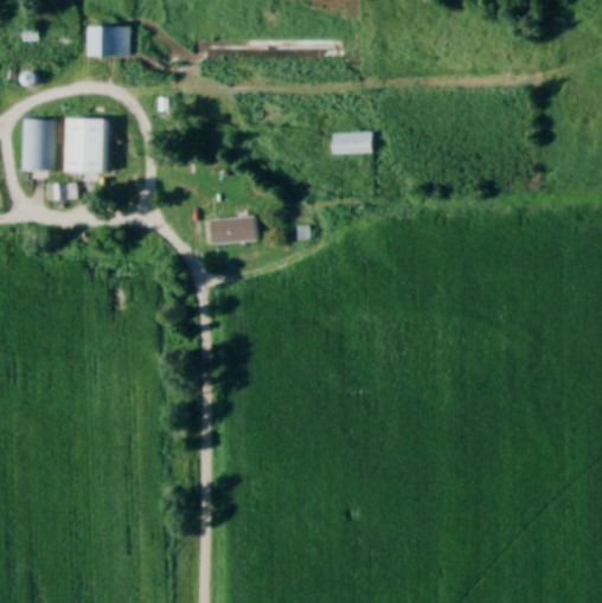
[(87,26),(87,57),(128,57),(128,26),(87,26)]
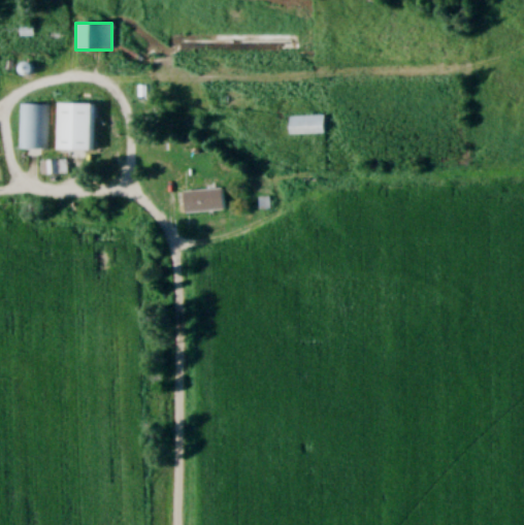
[(92,150),(92,103),(59,103),(59,150),(92,150)]
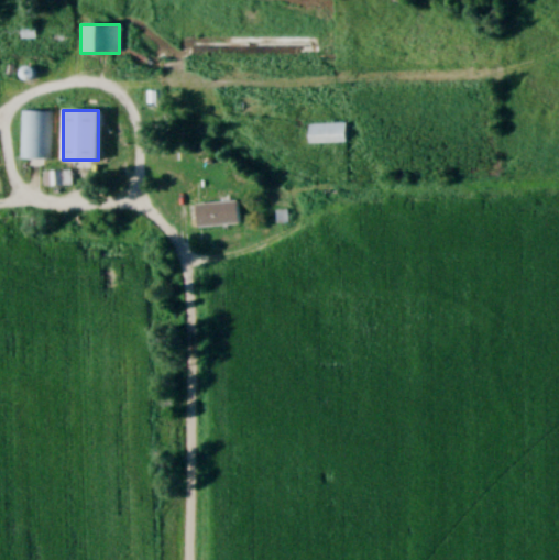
[(46,111),(19,111),(18,158),(46,158),(46,111)]
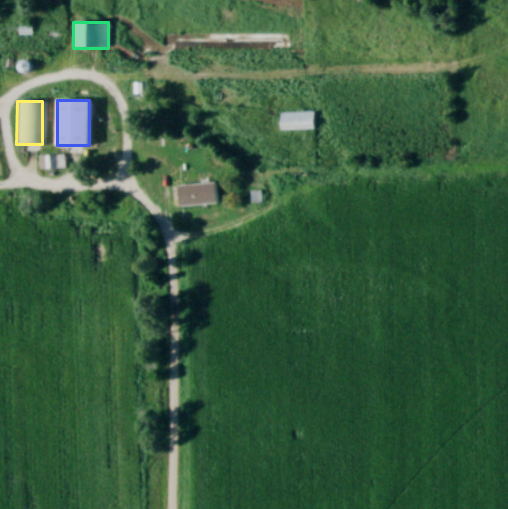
[(313,130),(313,112),(279,112),(279,130),(313,130)]
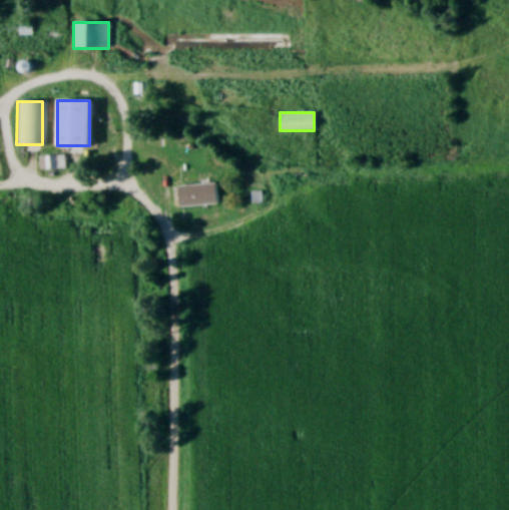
[(216,204),(216,184),(178,185),(178,205),(216,204)]
